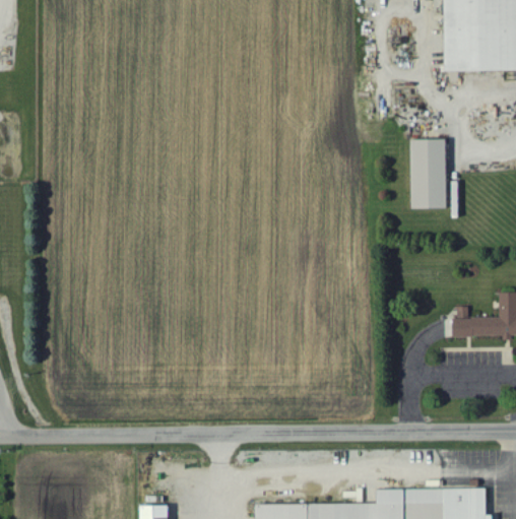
[(442,0),(444,72),(515,70),(515,0),(442,0)]
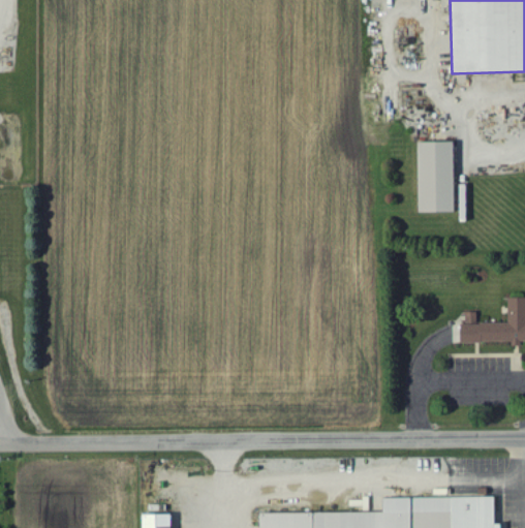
[(453,143),(417,143),(419,213),(455,213),(453,143)]
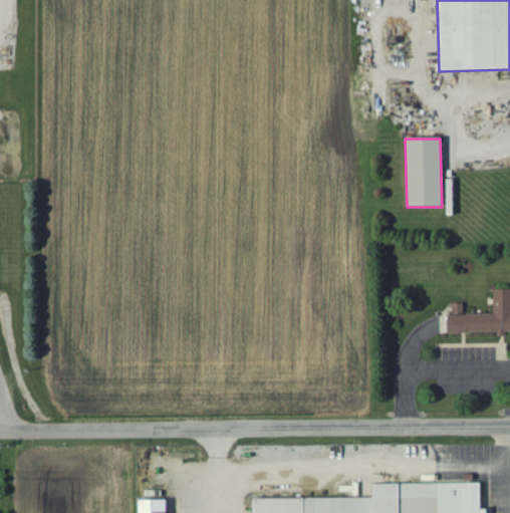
[(445,332),(496,332),(496,334),(509,333),(509,288),(490,289),(491,312),(461,313),(461,304),(450,304),(450,313),(445,313),(445,332)]
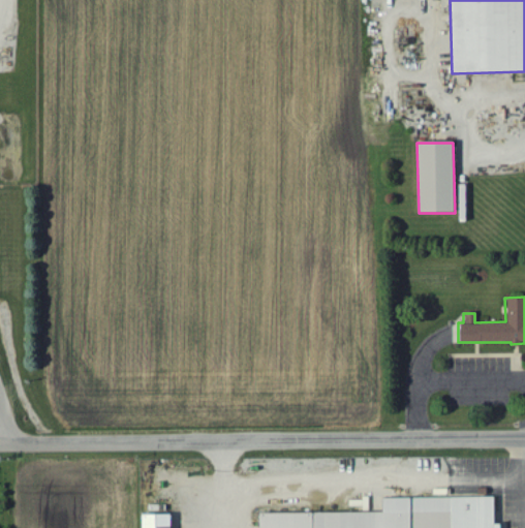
[(260,511),(259,527),(492,527),(493,496),(383,497),(383,511),(260,511)]
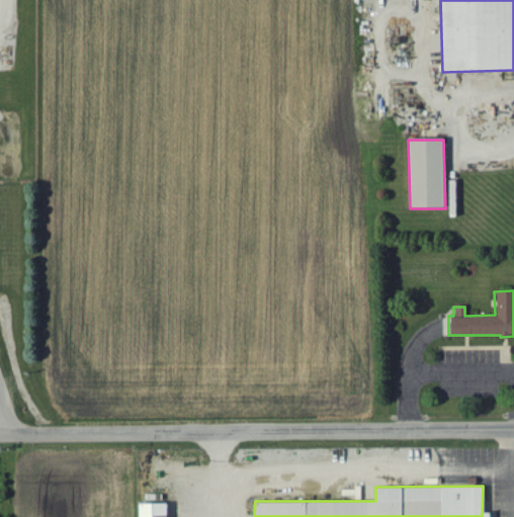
[(167,516),(167,503),(139,503),(139,516),(167,516)]
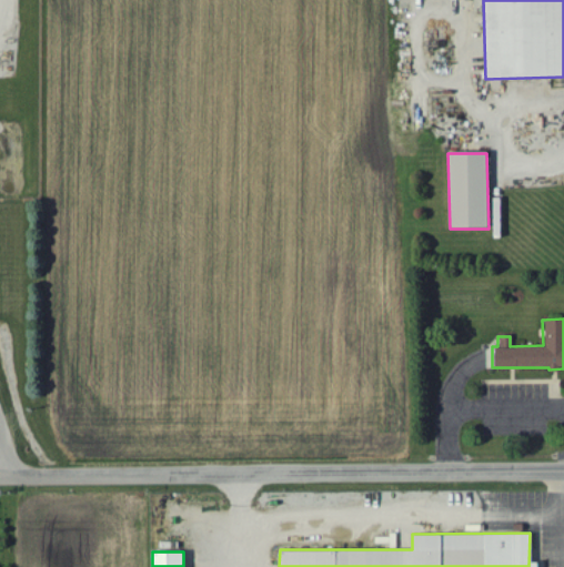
All buildings are outlined.
